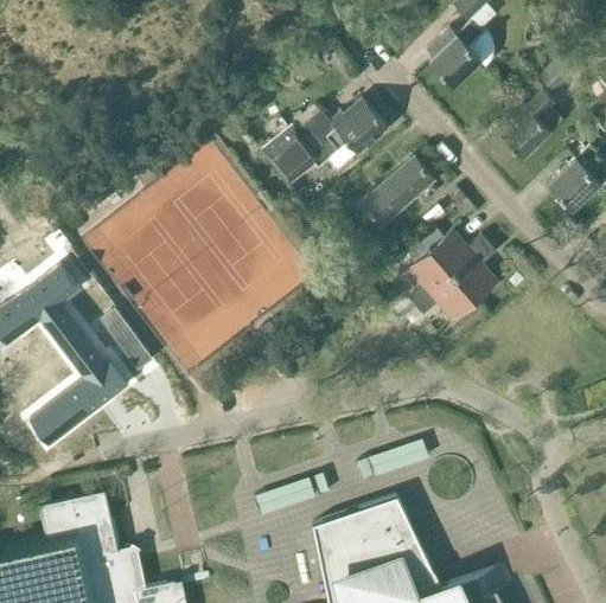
[(467,21),(490,0),(455,0),(452,5),(467,21)]
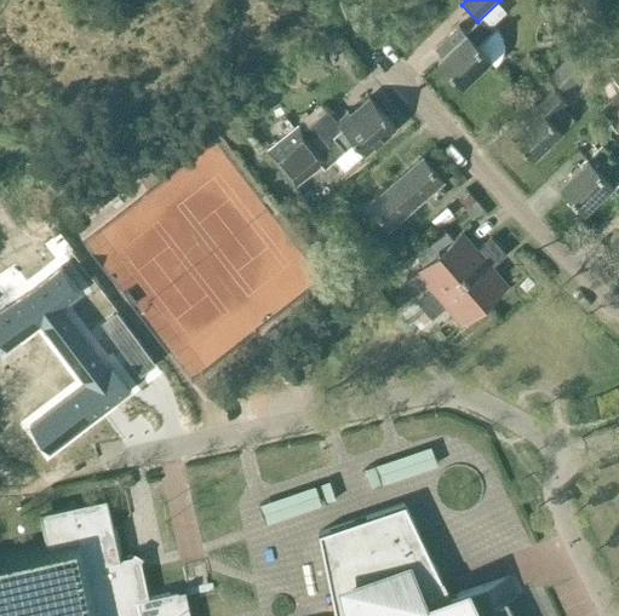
[(497,38),(494,35),(492,38),(479,23),(465,36),(458,29),(442,45),(448,52),(437,63),(462,88),(488,62),(494,68),(496,67),(498,64),(499,62),(500,59),(500,57),(500,56),(502,53),(502,49),(500,46),(500,44),(499,41),(497,38)]
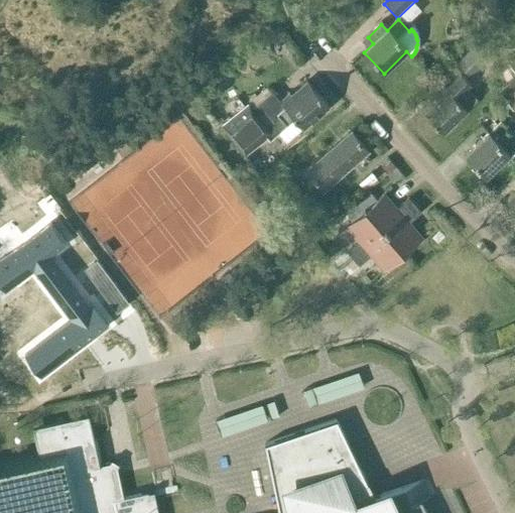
[(472,79),(491,59),(477,44),(457,65),(472,79)]
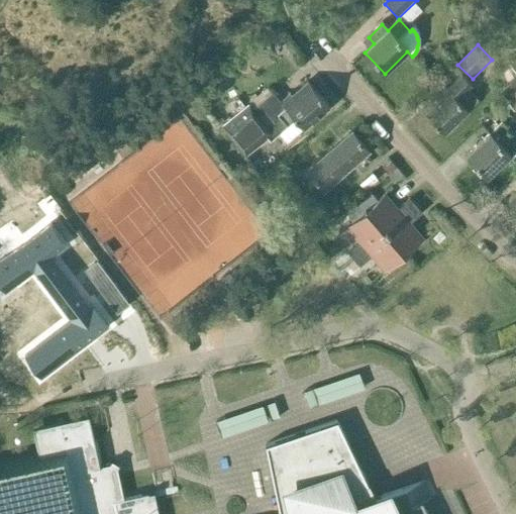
[(438,103),(425,115),(443,134),(468,111),(467,110),(477,101),(469,91),(472,88),(461,77),(447,90),(444,87),(433,98),(438,103)]
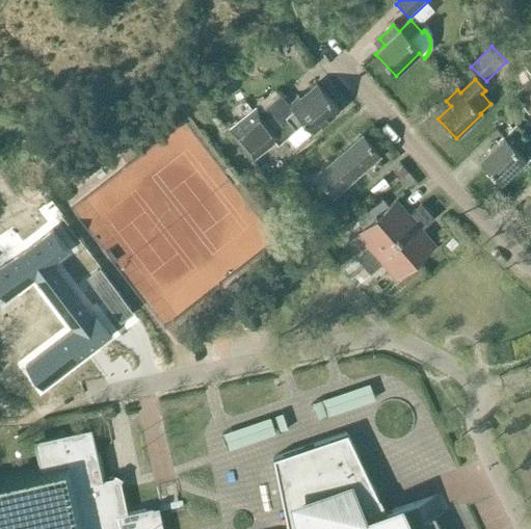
[(339,111),(320,89),(304,103),(299,98),(289,107),(281,97),(260,114),(256,111),(229,134),(253,162),(275,142),(279,147),(287,139),(295,149),(312,134),(339,111)]
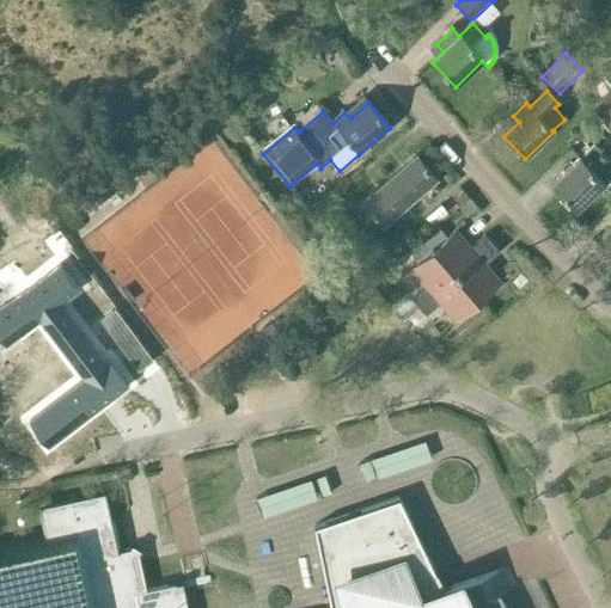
[(610,149),(605,143),(599,151),(605,158),(610,152),(610,149)]
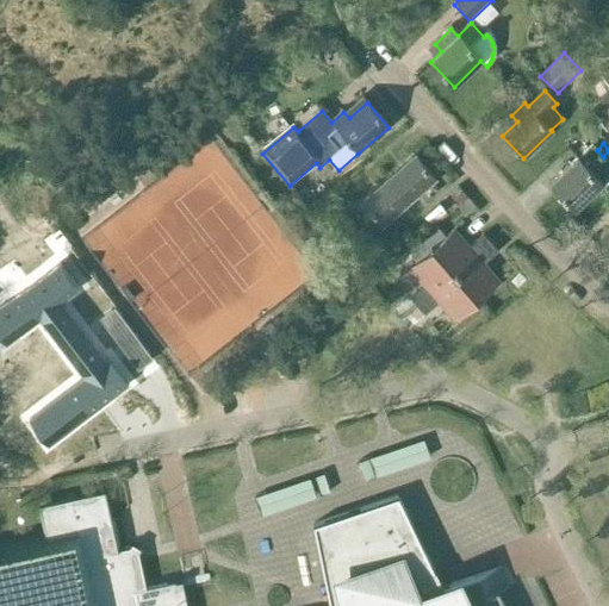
[(592,145),(550,186),(573,210),(601,183),(589,172),(603,157),(597,150),(592,145)]
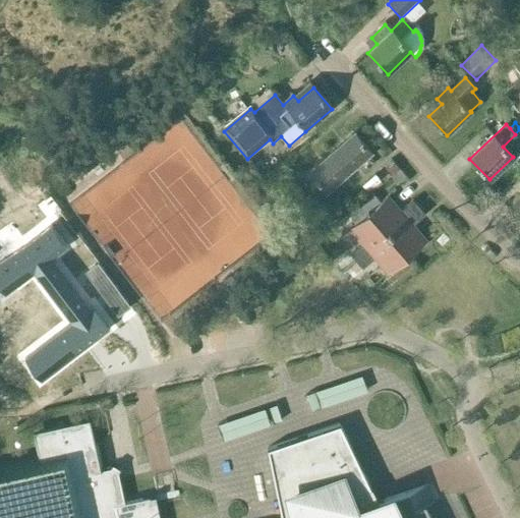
[(353,135),(331,155),(348,175),(371,155),(353,135)]
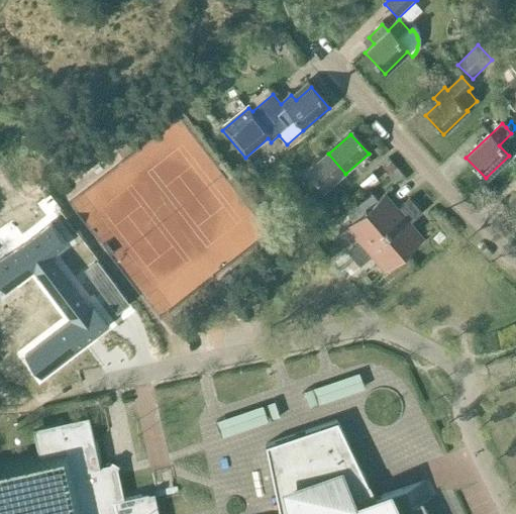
[(345,174),(328,153),(306,174),(323,194),(345,174)]
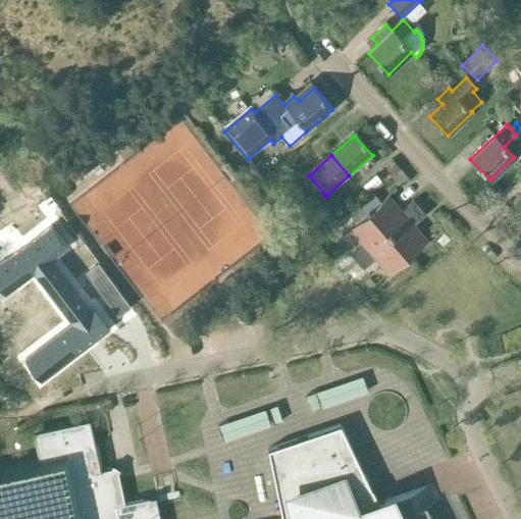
[(386,198),(368,214),(387,237),(420,209),(413,201),(400,212),(386,198)]
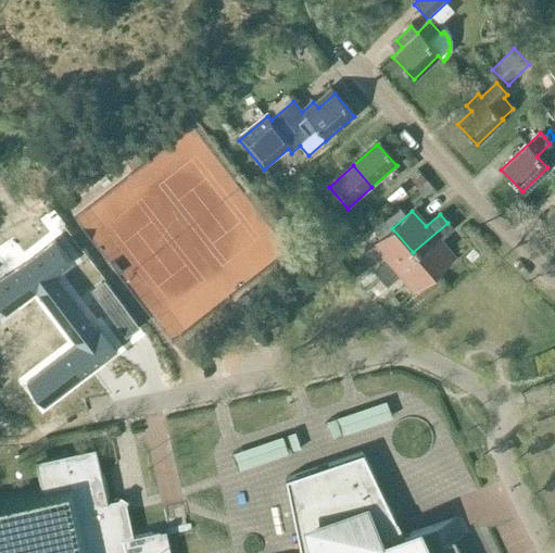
[(448,223),(413,252),(434,276),(454,259),(440,241),(453,229),(448,223)]
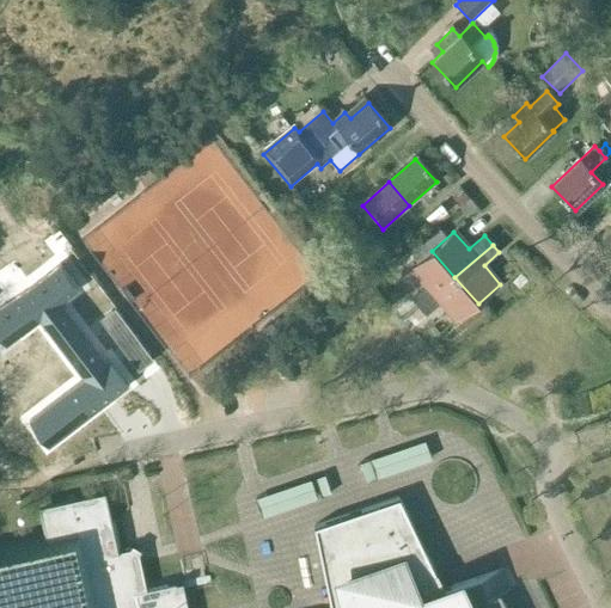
[(454,277),(432,251),(409,271),(425,289),(410,301),(417,311),(454,277)]
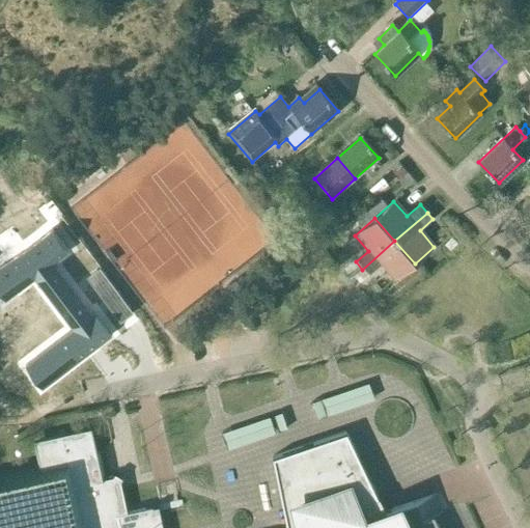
[(52,233),(0,272),(0,297),(5,303),(34,281),(55,265),(68,254),(52,233)]
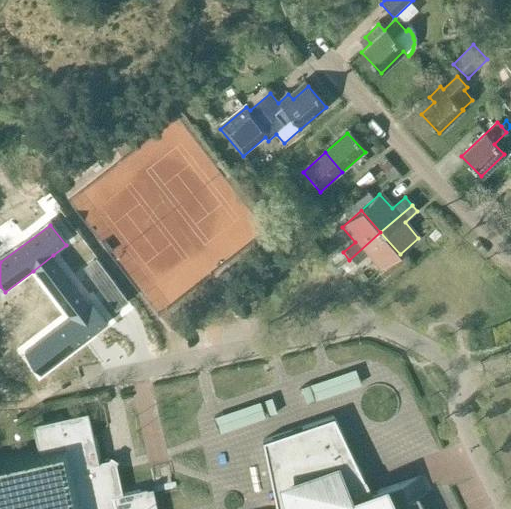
[(400,254),(380,232),(349,260),(350,260),(355,267),(368,256),(381,270),(400,254)]
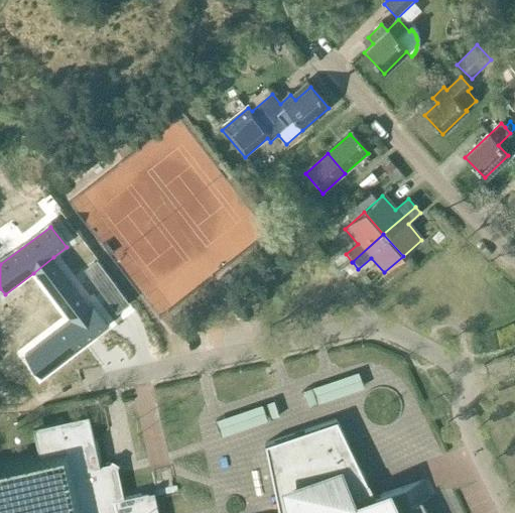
[(53,257),(33,273),(36,277),(68,317),(71,323),(92,306),(89,300),(57,262),(53,257)]
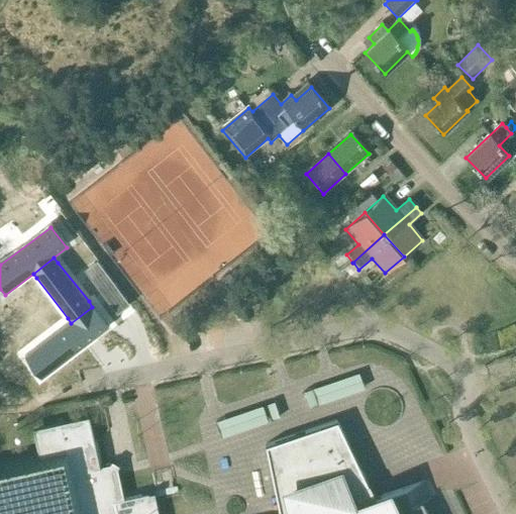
[(353,263),(344,270),(350,277),(358,270),(353,263)]
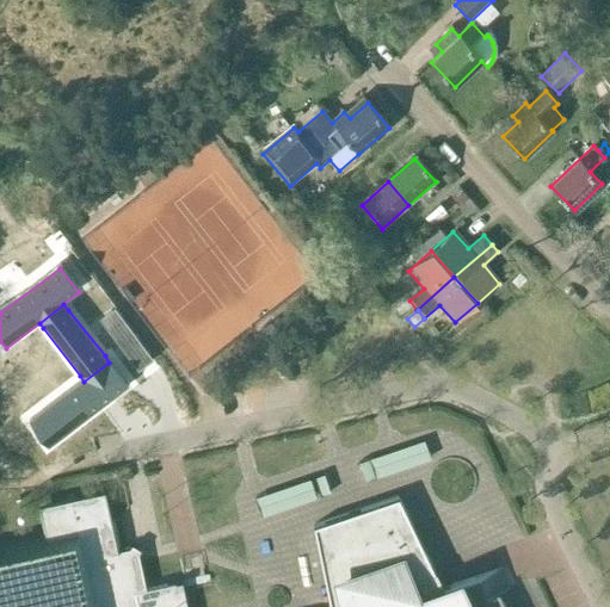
[(278,336),(271,324),(263,330),(270,341),(278,336)]
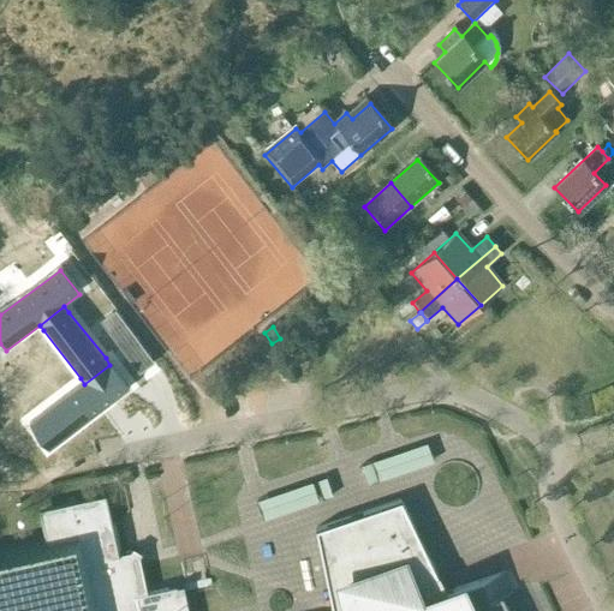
[(84,384),(29,426),(48,451),(129,390),(109,365),(84,384)]
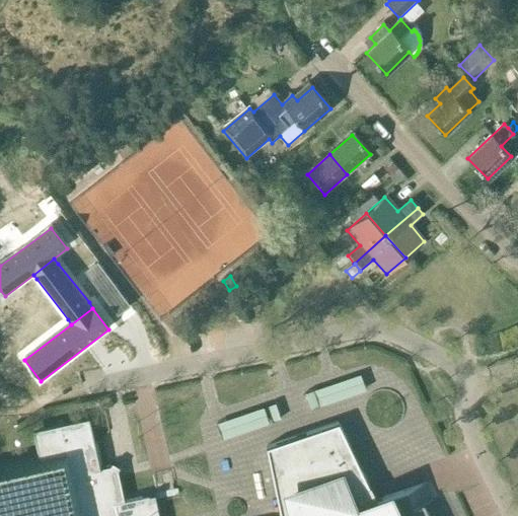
[(321,407),(370,390),(364,374),(315,390),(321,407)]
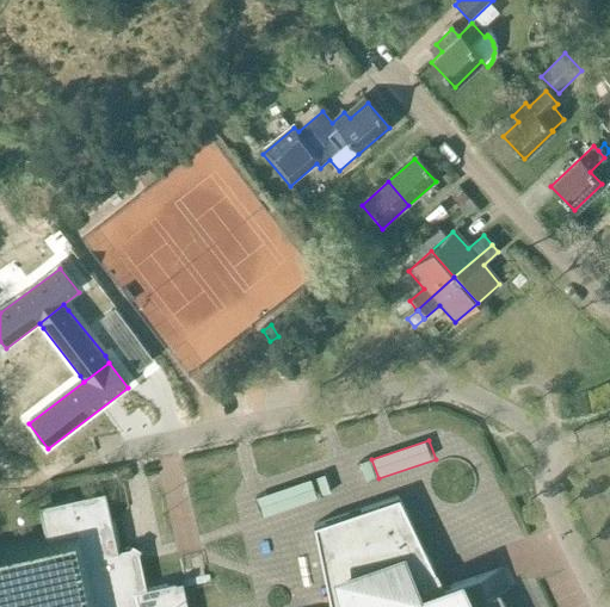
[(269,515),(321,497),(315,478),(262,497),(269,515)]
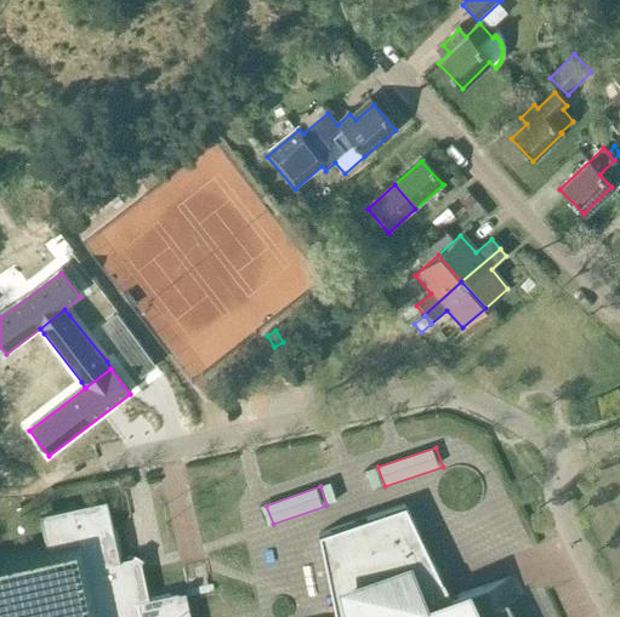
[(138,616),(136,604),(148,601),(141,563),(131,558),(126,559),(120,530),(112,531),(106,504),(78,510),(77,503),(68,504),(69,513),(40,519),(49,554),(0,564),(0,616),(138,616)]
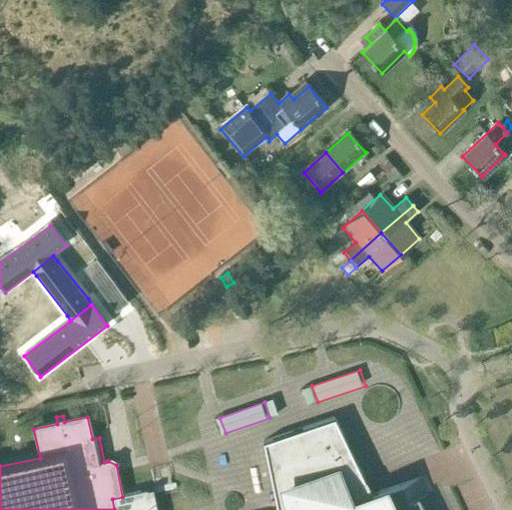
[(422,509),(419,501),(428,497),(422,480),(372,497),(335,420),(263,444),(276,509),(422,509)]
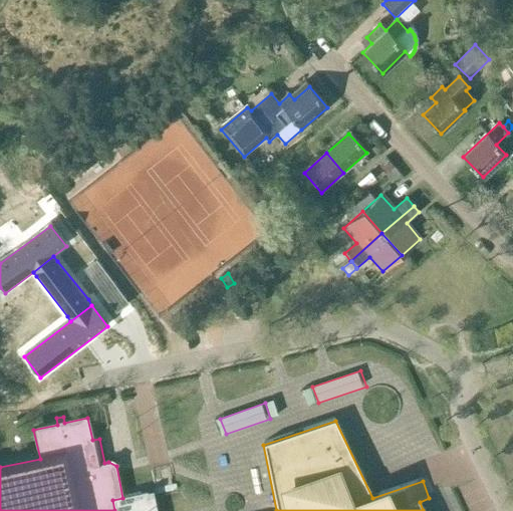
[(155,510),(152,492),(122,498),(112,500),(114,510),(155,510)]
